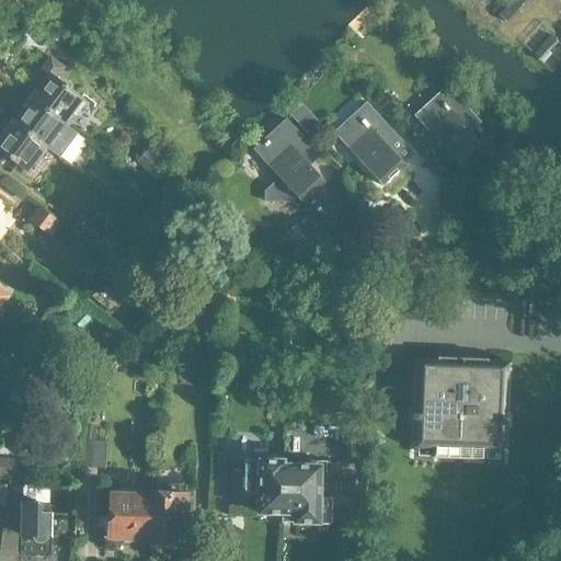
[(30,98),(63,123),(81,98),(55,78),(63,67),(49,56),(30,81),(32,92),(29,96),(30,98)]
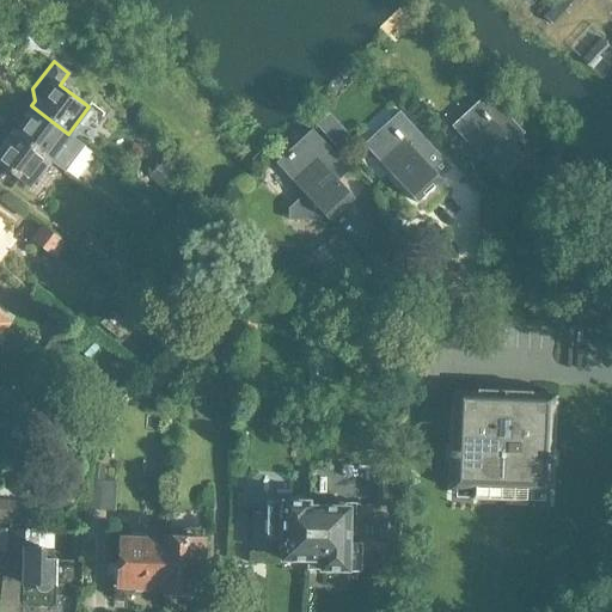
[(505,184),(518,173),(530,163),(506,136),(518,127),(488,93),(452,124),(505,184)]
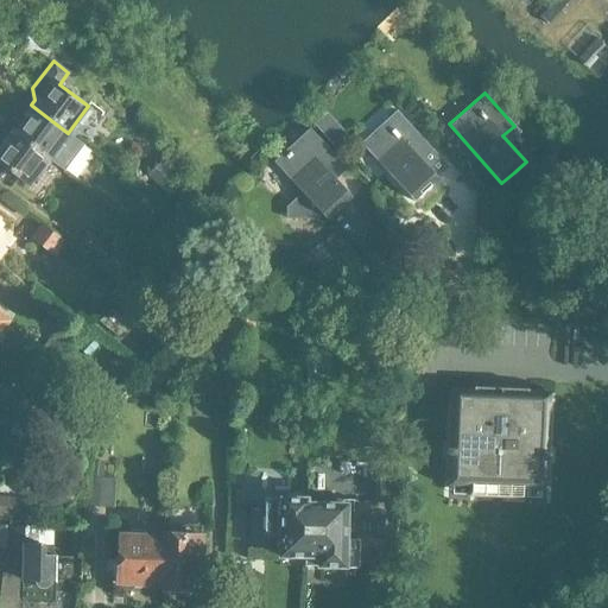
[(48,158),(68,133),(32,106),(13,132),(48,158)]
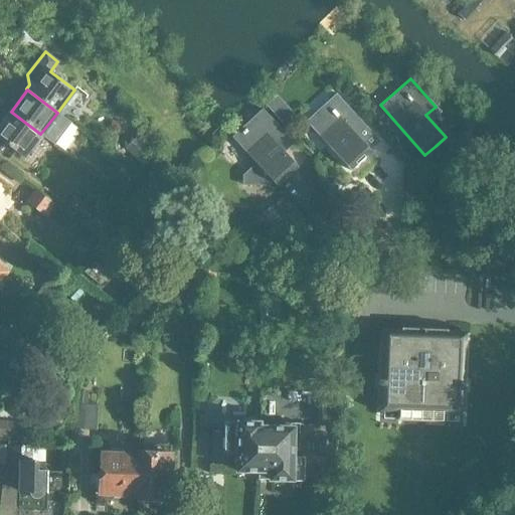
[(372,153),(366,146),(352,131),(362,122),(337,93),(306,121),(329,146),(350,171),(372,153)]
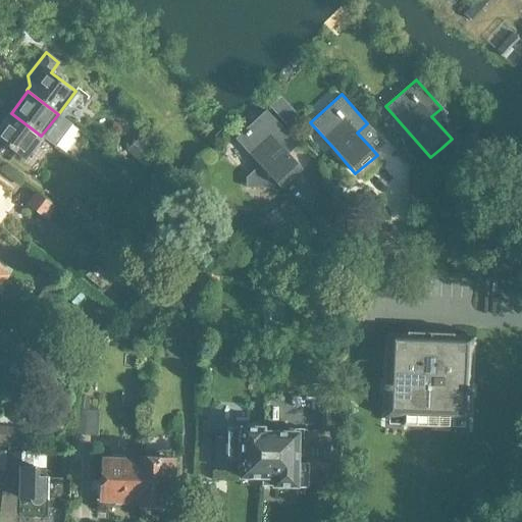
[(297,113),(281,97),(272,105),(288,121),(297,113)]
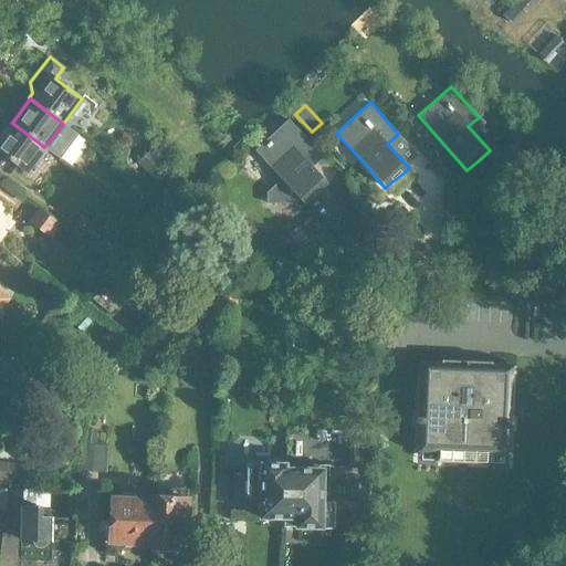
[(305,205),(317,192),(327,184),(306,160),(317,150),(289,119),(254,150),(282,179),(269,191),(269,202),(297,203),(301,199),(305,205)]
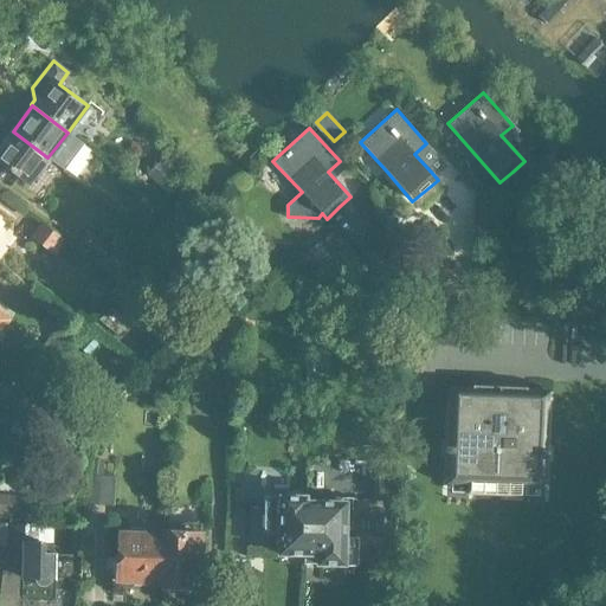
[(0,161),(28,184),(47,158),(13,131),(0,148),(0,161)]
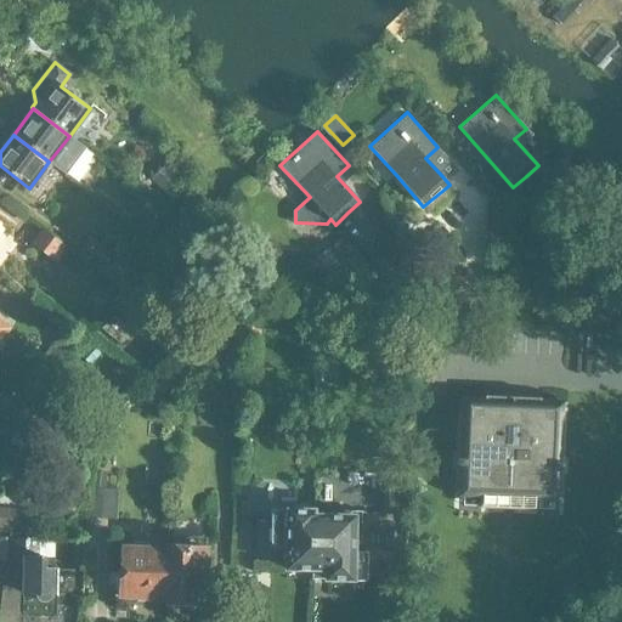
[(66,247),(43,230),(32,243),(56,260),(66,247)]
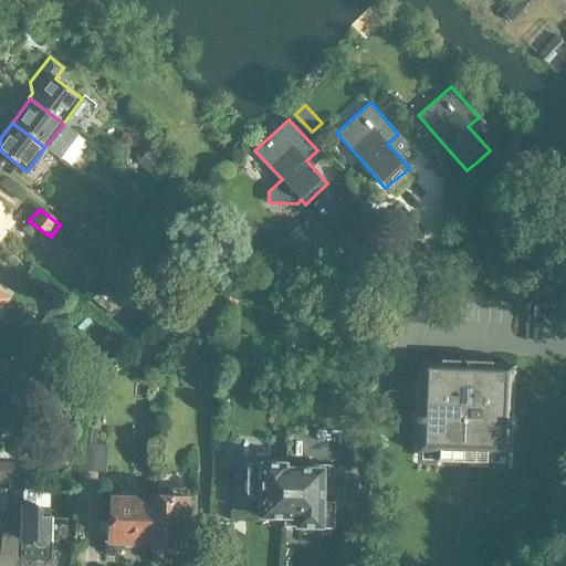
[(175,212),(158,228),(167,237),(182,221),(175,212)]
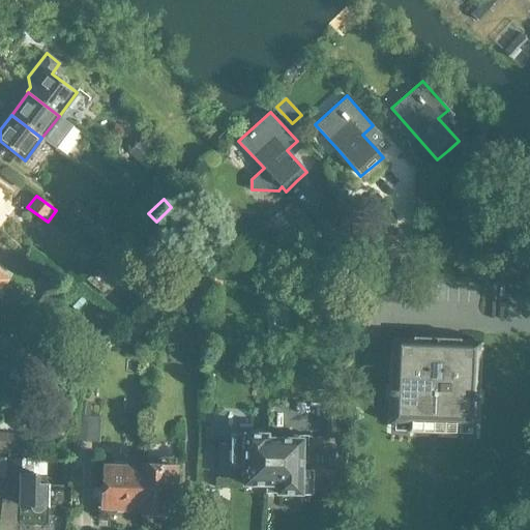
[(0,291),(9,280),(0,271),(0,291)]
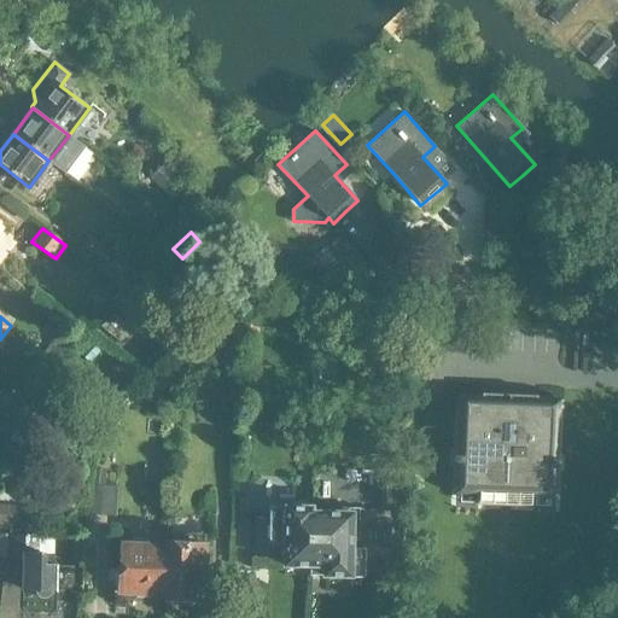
[(482,397),(459,396),(456,455),(454,455),(454,462),(456,462),(455,493),(477,494),(477,505),(500,506),(501,501),(509,501),(509,506),(532,507),(534,496),(555,496),(557,466),(559,466),(559,460),(557,459),(559,400),(537,400),(537,396),(514,395),(513,398),(505,397),(505,395),(482,394),(482,397)]
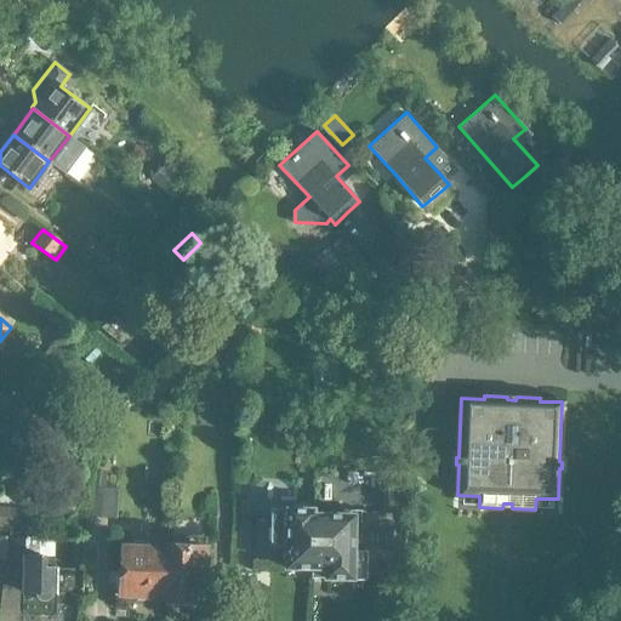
[(0,503),(0,529),(26,533),(28,507),(0,503)]
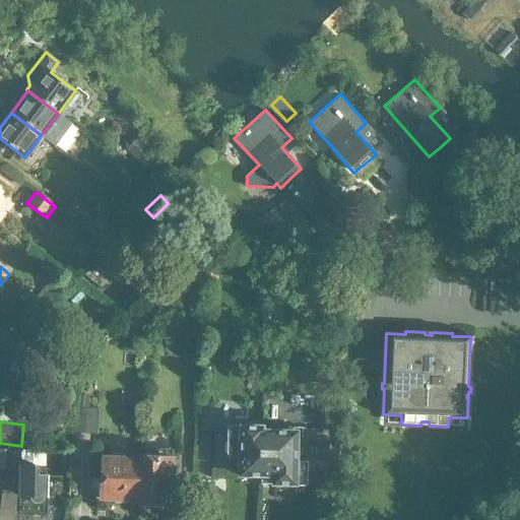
[(261,477),(261,427),(226,426),(225,458),(240,458),(240,476),(261,477)]
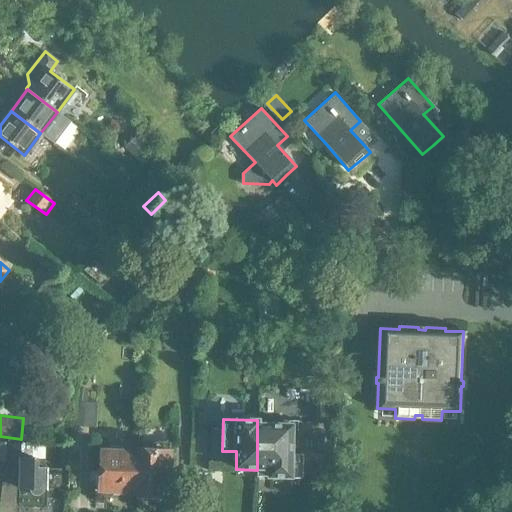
[(257,420),(257,470),(257,477),(288,477),(303,477),(303,455),(291,454),(291,425),(259,424),(259,420),(257,420)]
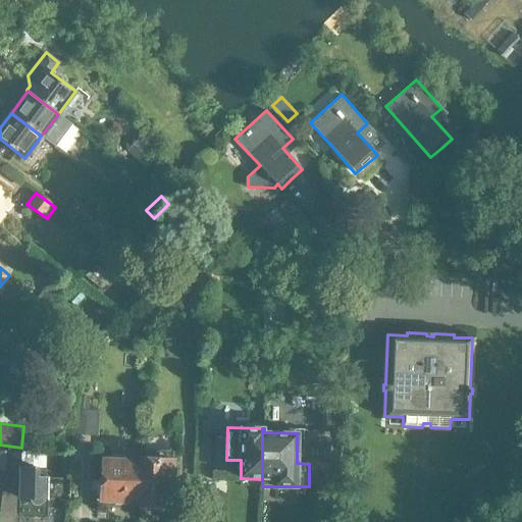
[(47,498),(48,477),(37,476),(37,467),(31,467),(31,452),(6,452),(5,484),(19,484),(18,498),(30,498),(30,499),(30,500),(31,501),(31,502),(32,503),(34,504),(35,505),(37,505),(38,505),(39,505),(41,503),(42,503),(43,501),(43,500),(43,499),(43,498),(47,498)]
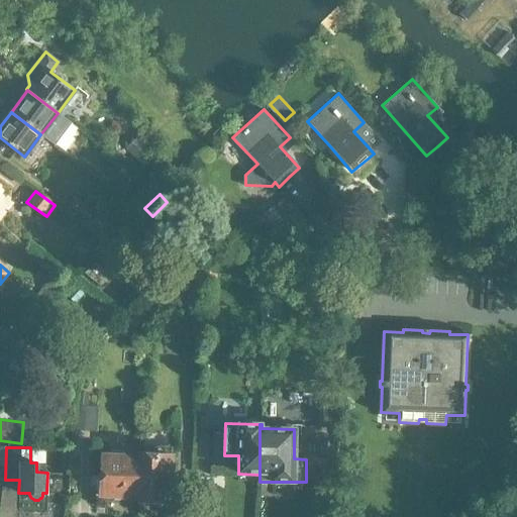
[(136,499),(138,455),(124,454),(123,450),(109,450),(109,453),(103,453),(101,497),(114,497),(115,500),(128,501),(129,498),(136,499)]
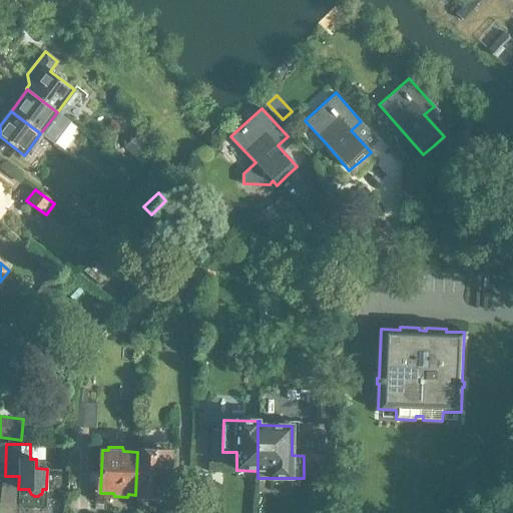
[(137,452),(135,495),(169,497),(171,453),(137,452)]
